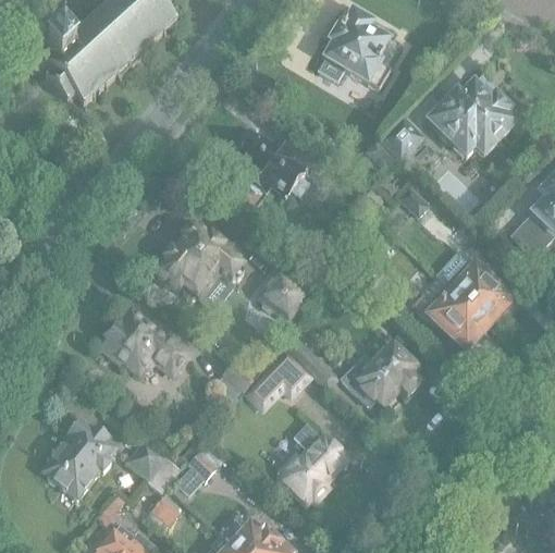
[(115,0),(109,0),(101,8),(99,5),(97,9),(98,10),(88,19),(87,17),(85,20),(86,21),(77,28),(76,27),(74,29),(78,34),(68,42),(63,37),(62,39),(52,28),(39,39),(49,50),(48,51),(52,57),(46,63),(54,73),(48,80),(70,103),(77,97),(86,107),(118,77),(122,81),(123,80),(122,78),(132,70),(133,71),(135,69),(134,68),(144,59),(145,60),(147,58),(146,57),(156,48),(156,49),(158,47),(155,44),(164,34),(167,36),(169,34),(167,33),(179,21),(165,7),(171,1),(173,3),(174,2),(172,0),(115,0)]
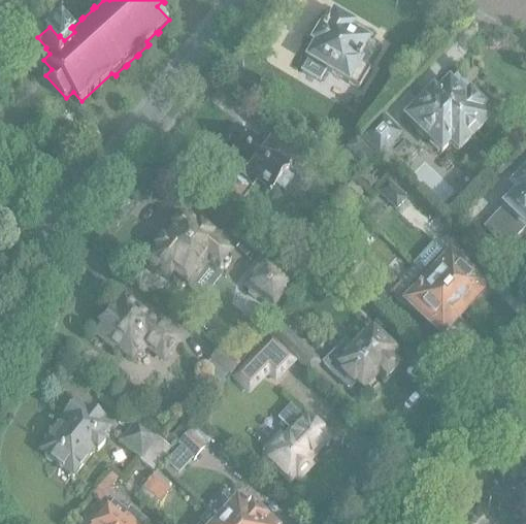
[(373,39),(364,34),(366,31),(334,12),(328,23),(326,22),(324,26),(316,21),(306,36),(311,38),(319,42),(303,68),(321,78),(328,67),(360,86),(371,67),(364,63),(365,61),(361,59),(373,39)]
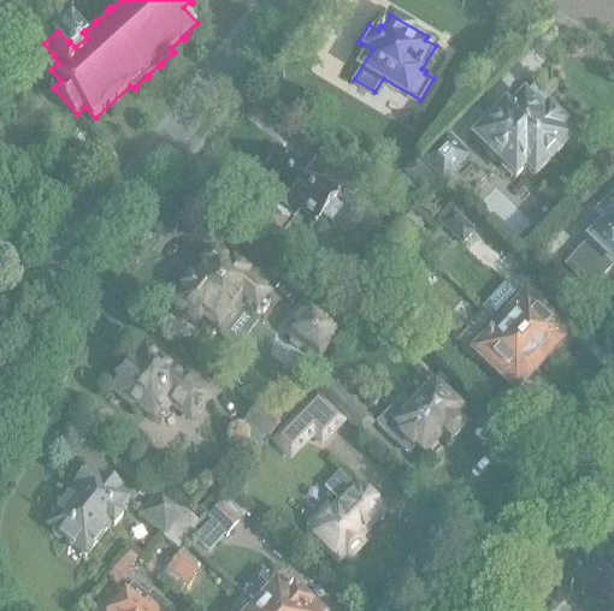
[(567,123),(550,107),(553,104),(535,87),(526,95),(525,94),(512,107),(507,102),(476,135),(517,173),(526,164),(536,173),(571,137),(561,129),(567,123)]
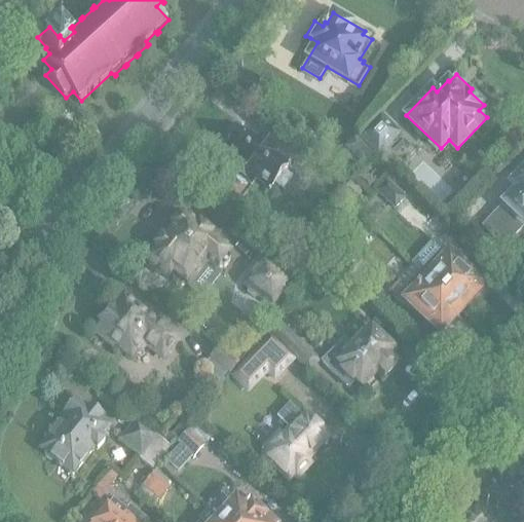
[(380,111),(360,133),(378,151),(400,128),(380,111)]
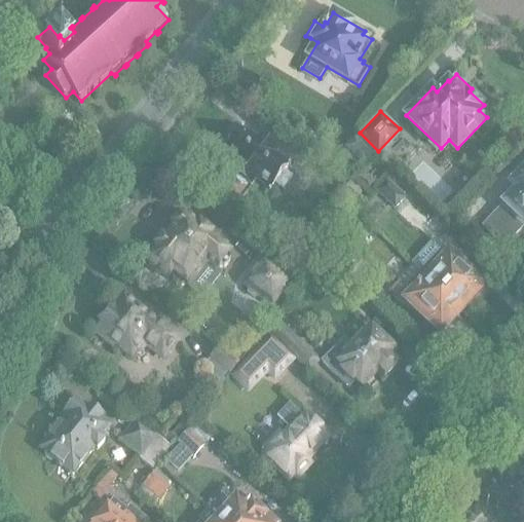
[(285,188),(294,176),(286,170),(289,165),(275,155),(279,149),(260,135),(256,140),(242,129),(239,133),(235,134),(229,138),(229,143),(229,147),(226,151),(239,161),(233,170),(237,173),(253,184),(259,176),(273,187),(277,182),(285,188)]
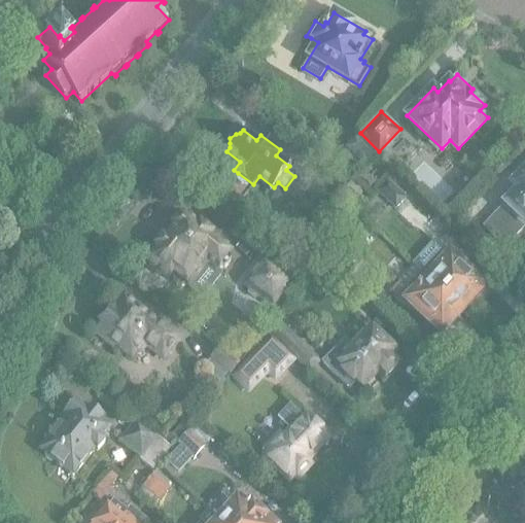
[(352,175),(364,163),(375,152),(357,136),(348,146),(337,159),(352,175)]
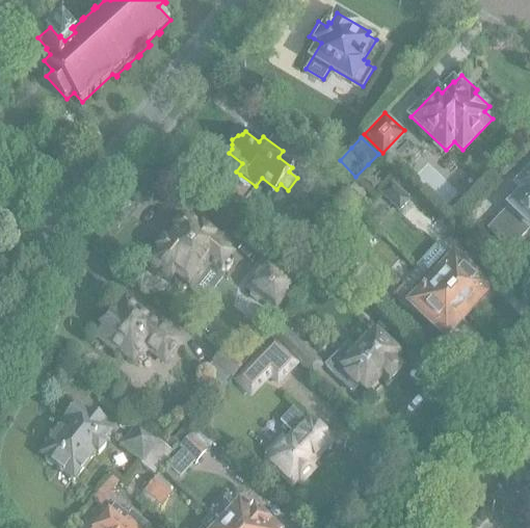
[(408,194),(416,187),(403,175),(396,182),(394,180),(385,190),(401,208),(412,198),(408,194)]
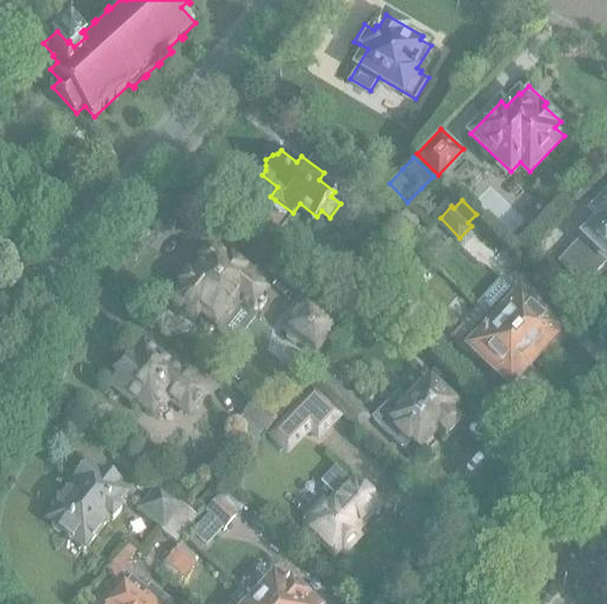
[(559,260),(586,285),(606,263),(606,202),(595,215),(601,221),(587,236),(586,234),(559,260)]
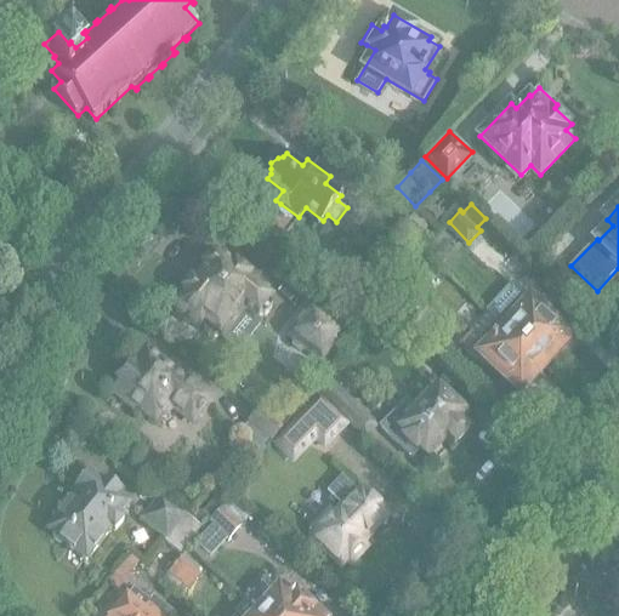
[(397,228),(420,245),(429,234),(407,216),(397,228)]
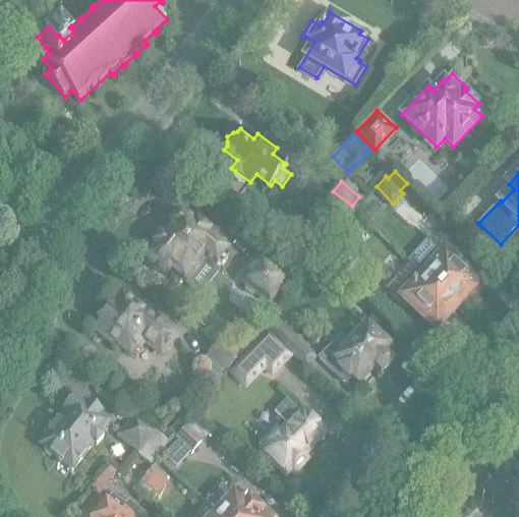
[(214,266),(217,263),(218,264),(223,264),(227,261),(230,255),(228,251),(227,250),(230,246),(209,230),(210,229),(197,220),(196,222),(185,213),(184,214),(178,214),(173,221),(174,226),(168,234),(162,234),(156,242),(158,247),(148,260),(166,274),(171,268),(173,270),(172,271),(172,276),(176,280),(180,281),(183,281),(185,279),(187,281),(205,259),(214,266)]
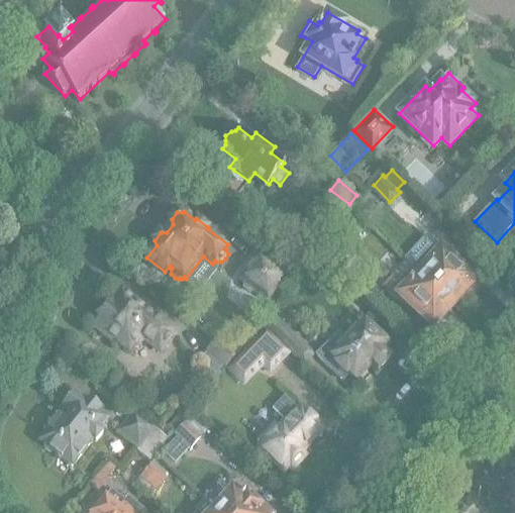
[(478,278),(423,226),(401,249),(409,257),(416,264),(455,301),(478,278)]
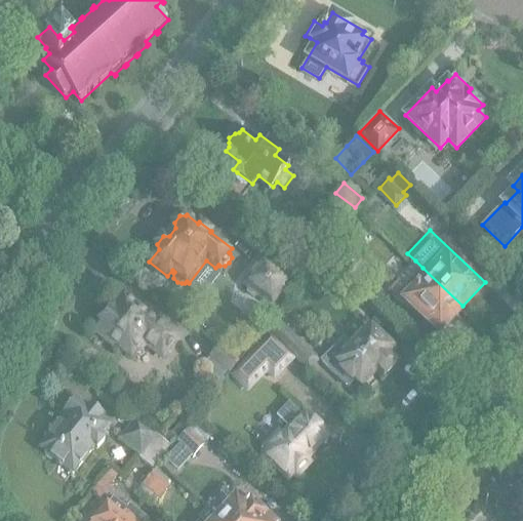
[(333,244),(351,262),(362,250),(344,233),(333,244)]
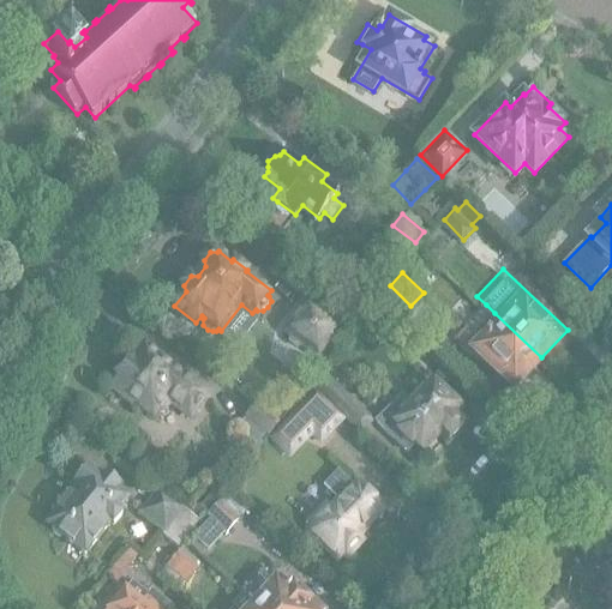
[(321,360),(346,326),(310,300),(285,330),(291,336),(291,341),(299,348),(303,347),(321,360)]
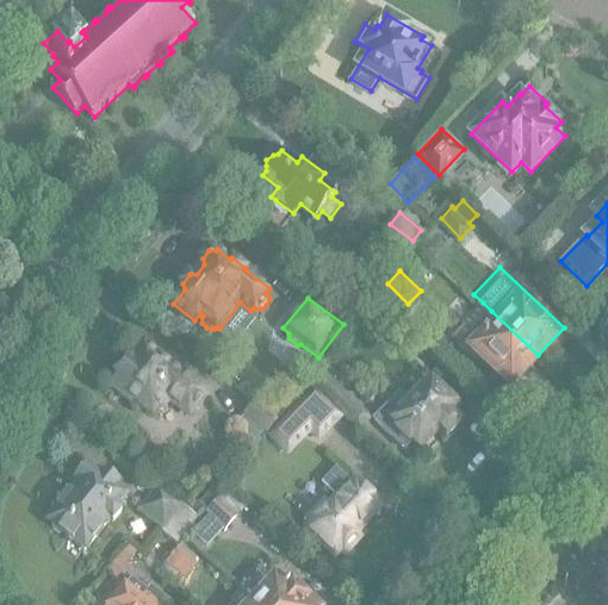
[(538,355),(491,311),(483,303),(465,320),(467,323),(458,332),(471,345),(472,344),(513,382),(538,355)]
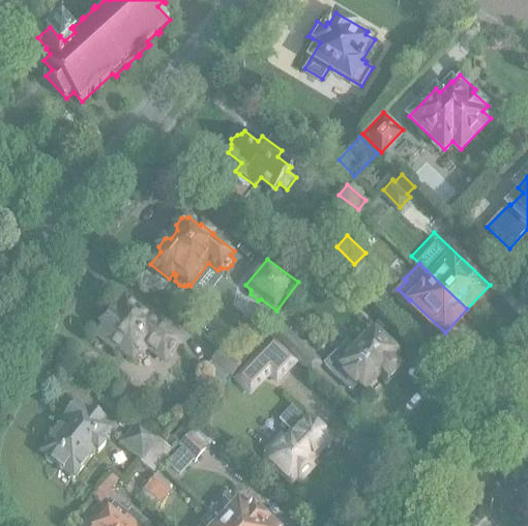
[(146,342),(167,358),(170,354),(174,353),(178,347),(178,343),(181,339),(160,322),(159,323),(127,298),(120,308),(119,307),(112,315),(108,316),(104,322),(105,325),(98,332),(116,347),(118,345),(134,357),(137,353),(141,352),(145,347),(144,344),(146,342)]
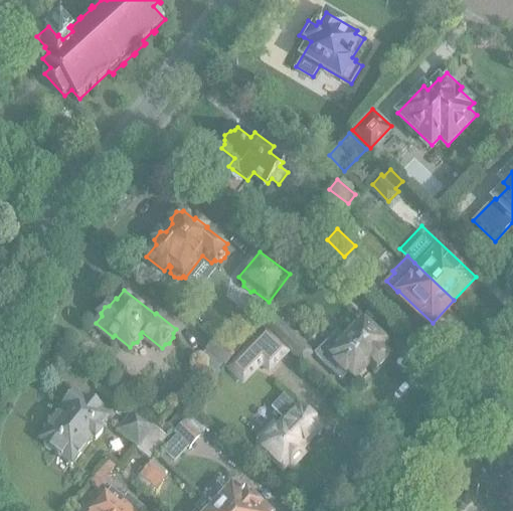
[(314,351),(291,329),(275,313),(264,323),(281,339),(282,338),(305,360),(314,351)]
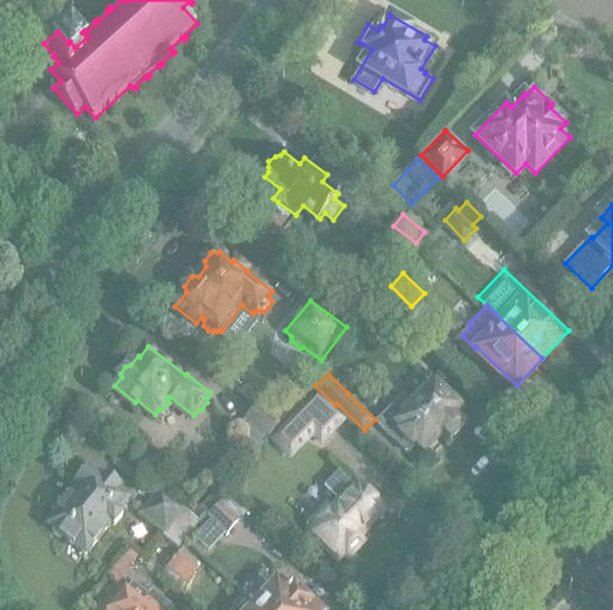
[(464,424),(468,420),(460,412),(464,408),(454,400),(457,398),(446,387),(444,389),(434,378),(394,418),(403,426),(400,430),(412,443),(416,440),(426,448),(442,431),(451,438),(453,435),(456,437),(466,426),(464,424)]
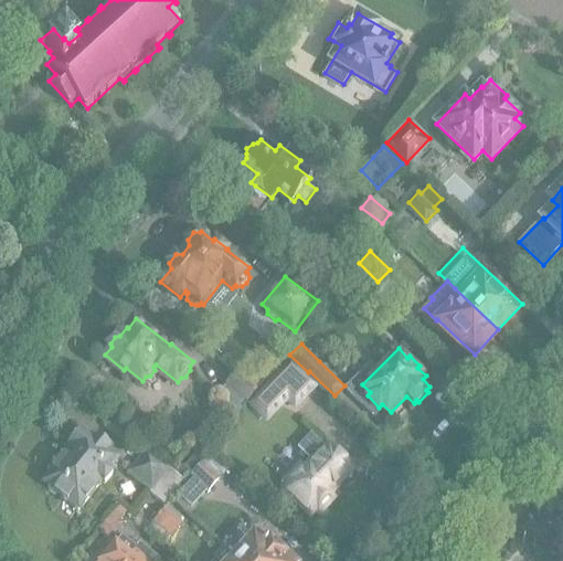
[(317,385),(293,361),(253,402),(268,417),(289,397),(298,405),(317,385)]
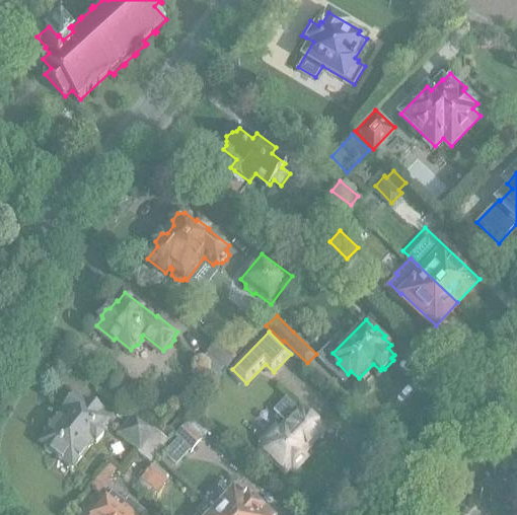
[(237,355),(218,341),(209,352),(202,361),(215,371),(207,379),(215,384),(224,373),(222,372),(227,366),(228,367),(237,355)]
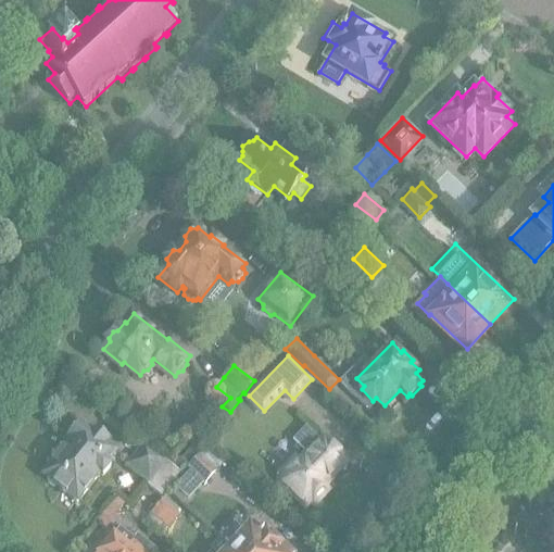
[(109,462),(118,450),(109,442),(111,439),(97,427),(95,430),(82,421),(67,438),(71,440),(45,473),(49,476),(49,479),(55,485),(59,484),(79,500),(101,473),(103,474),(112,464),(109,462)]
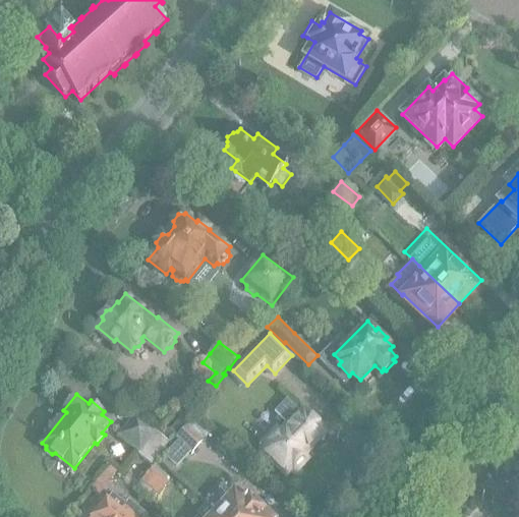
[(278,408),(291,422),(288,424),(288,423),(282,428),(279,425),(266,440),(269,443),(263,449),(287,473),(293,468),(296,471),(309,457),(307,454),(312,448),(310,447),(328,431),(320,422),(318,417),(312,415),(304,408),(302,410),(289,397),(278,408)]
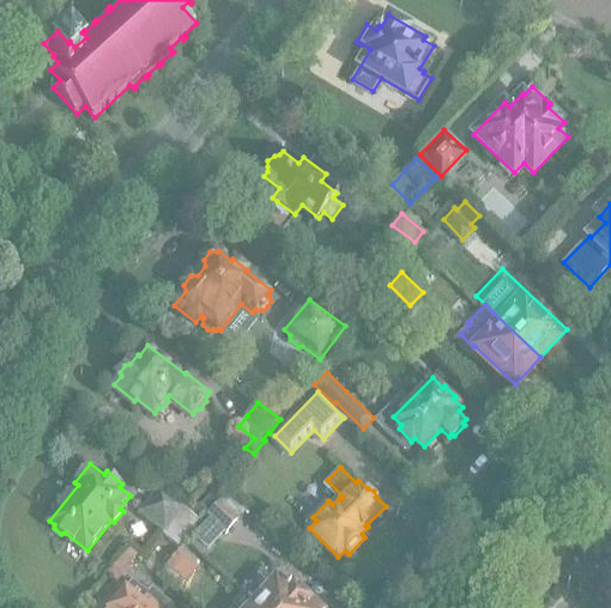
[(164,530),(186,504),(162,485),(141,510),(164,530)]
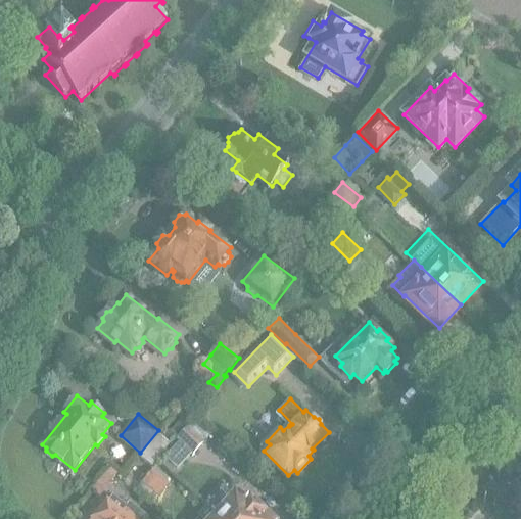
[(208,437),(214,432),(198,417),(193,423),(208,437)]
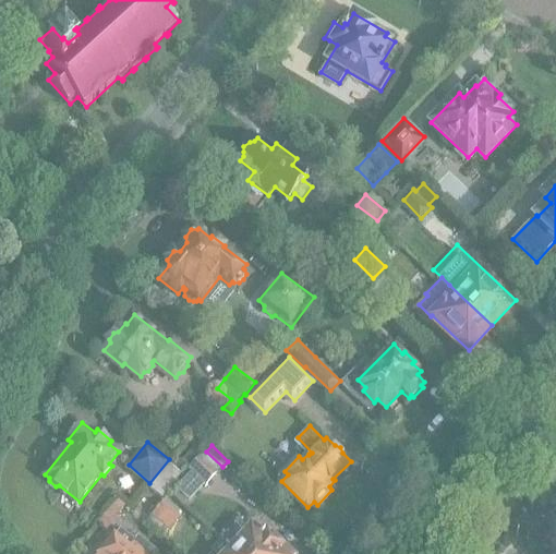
[(203,456),(192,467),(208,483),(219,471),(203,456)]
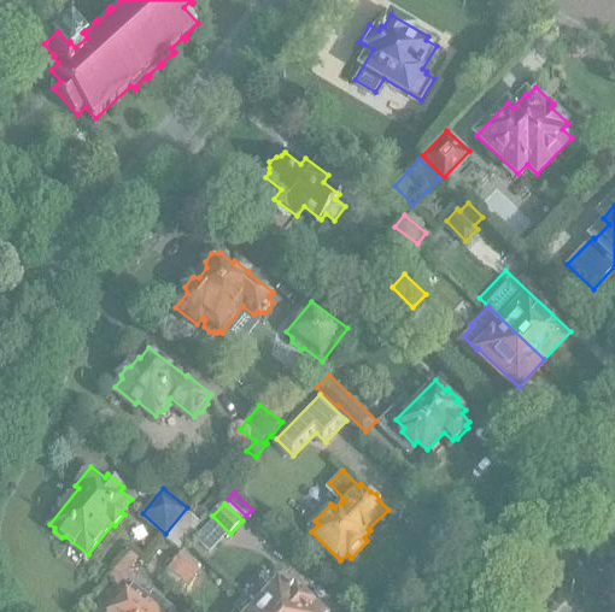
[(167,534),(165,535),(181,548),(203,522),(188,510),(189,508),(187,507),(165,534),(167,534)]
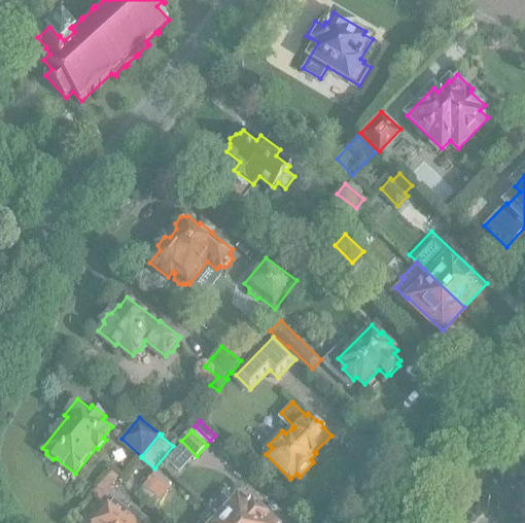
[(138,492),(153,508),(162,499),(163,500),(174,487),(170,484),(172,480),(158,469),(138,492)]
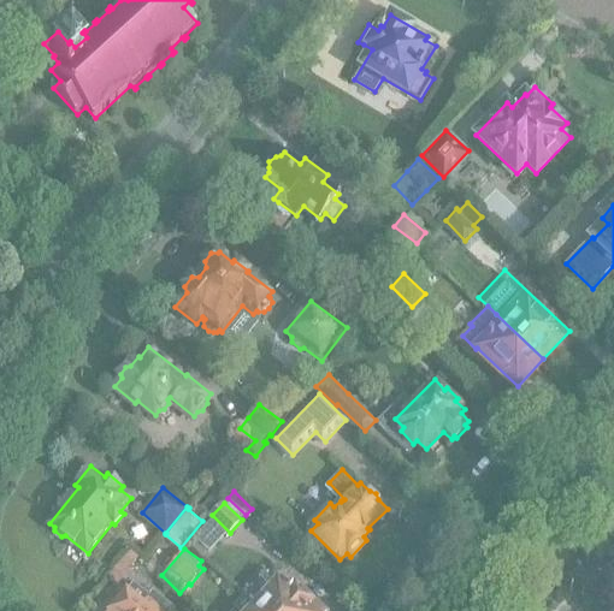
[(124,586),(139,567),(127,557),(112,576),(124,586)]
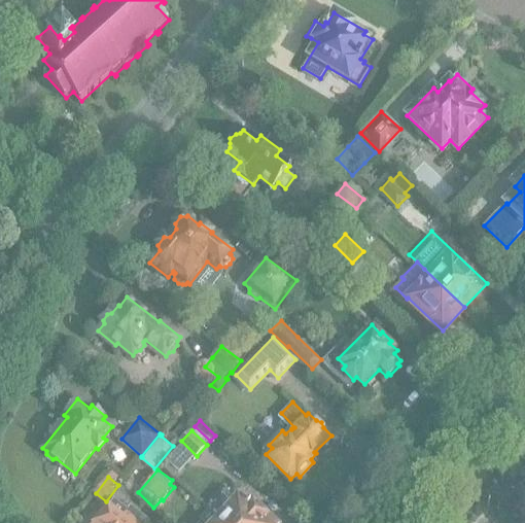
[(278,522),(252,499),(250,500),(241,492),(220,515),(229,522),(278,522)]
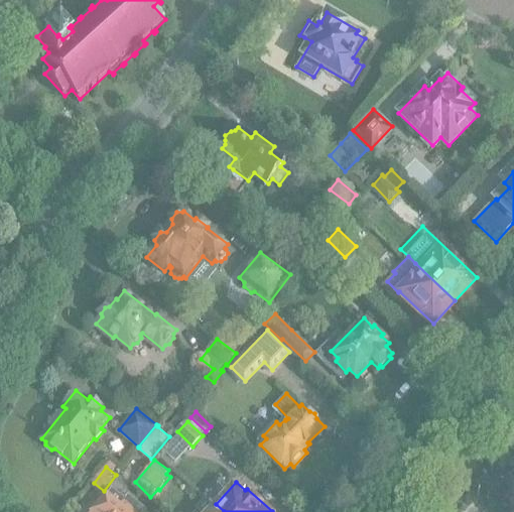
[(139,511),(141,509),(118,491),(112,499),(107,495),(93,511),(139,511)]
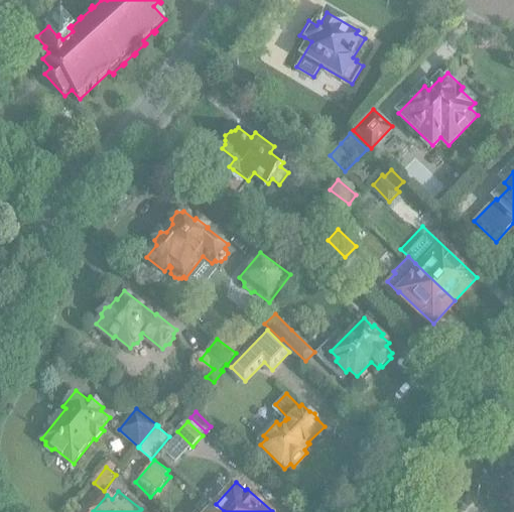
[(224,511),(216,504),(207,496),(198,505),(205,511),(224,511)]
